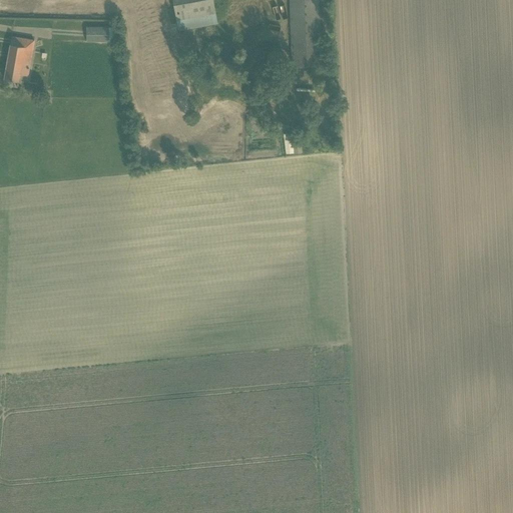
[(171,0),(176,21),(178,31),(194,28),(216,24),(215,18),(214,13),(211,0),(171,0)]
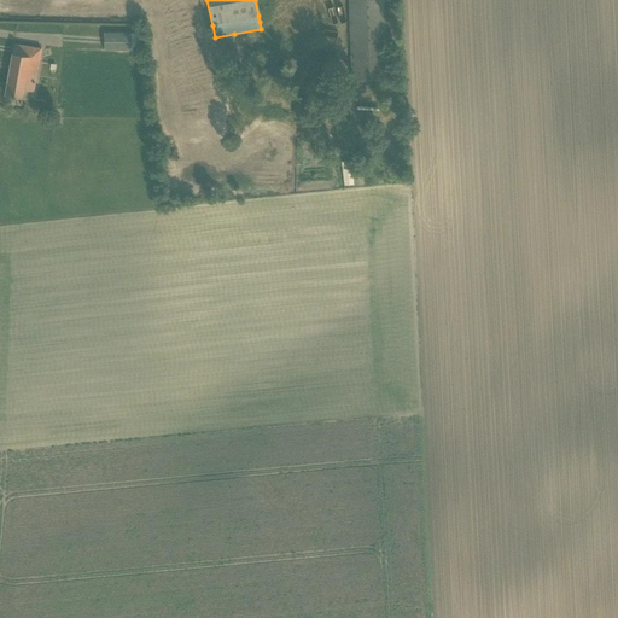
[(349,0),(353,81),(386,80),(383,0),(349,0)]
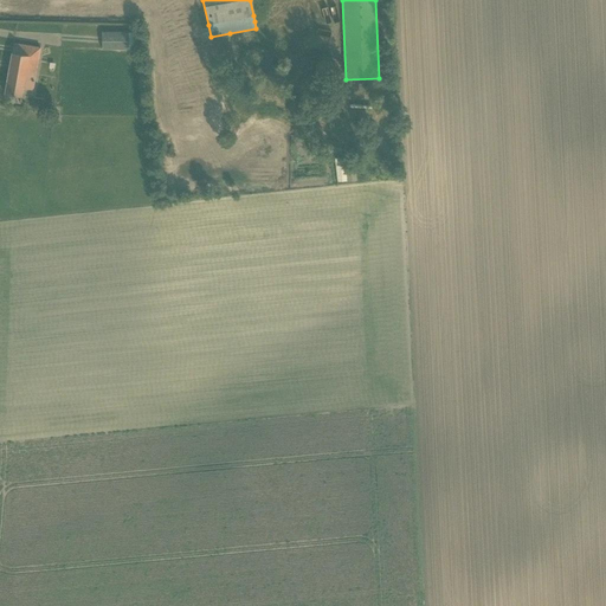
[(102,32),(102,49),(128,49),(128,32),(102,32)]
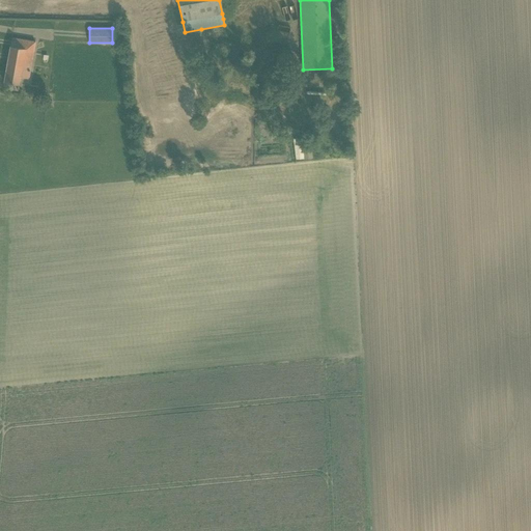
[(4,82),(19,85),(20,78),(29,79),(35,42),(12,37),(4,82)]
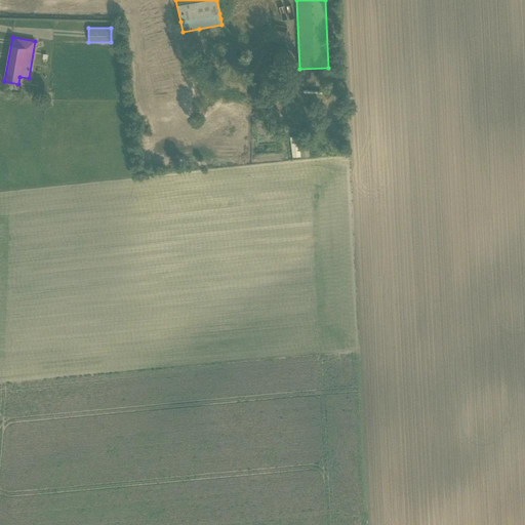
[(290,136),(291,157),(300,157),(299,135),(290,136)]
